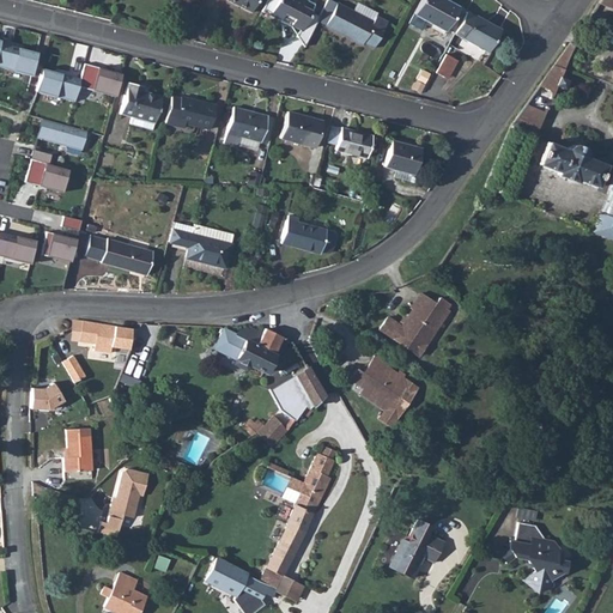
[(228,0),(250,12),(256,0),(228,0)]
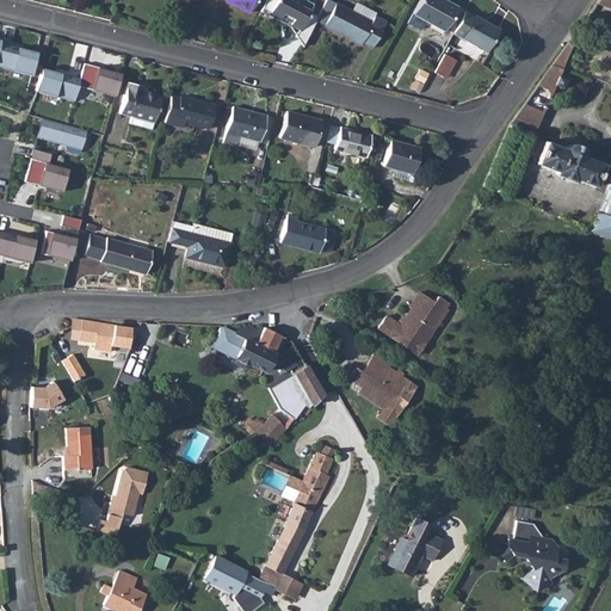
[(306,0),(276,0),(270,12),(281,18),(283,14),(292,19),(290,24),(301,29),(314,4),(306,0)]
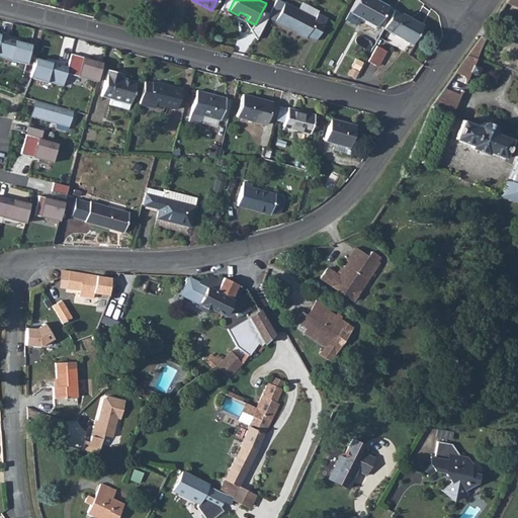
[(281,0),(276,0),(268,17),(275,20),(285,2),(281,0)]
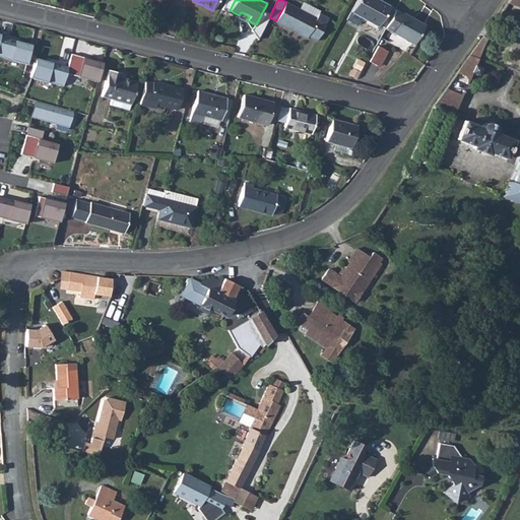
[(378,0),(358,0),(351,12),(378,26),(389,6),(378,0)]
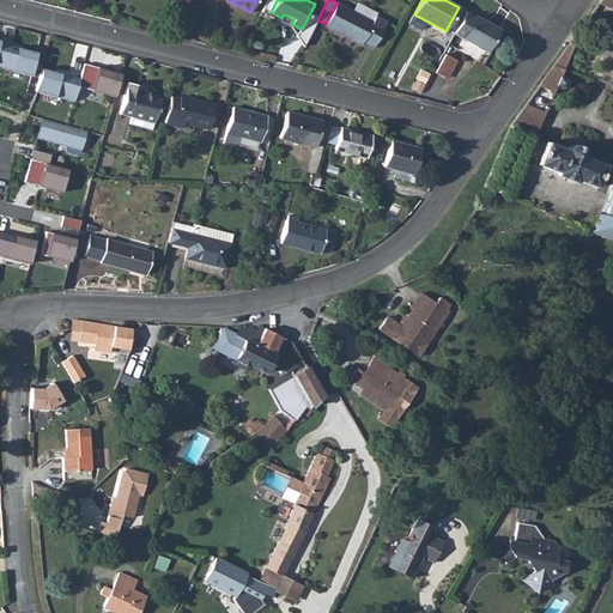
[(612,0),(600,0),(598,5),(612,10),(612,0)]
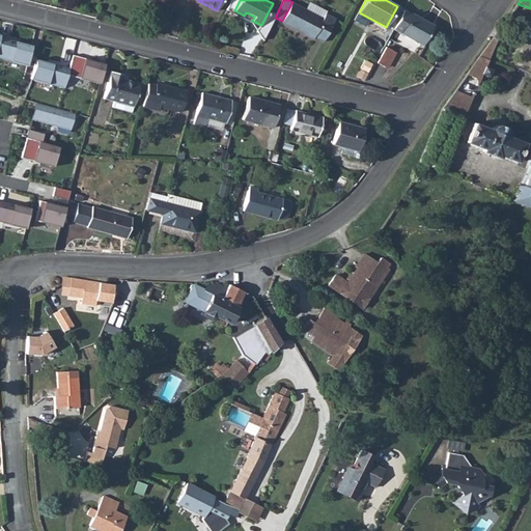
[(310,1),(306,9),(324,18),(327,11),(328,10),(310,1)]
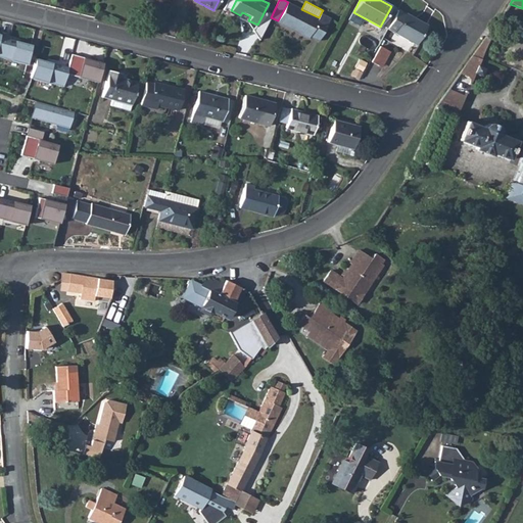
[(319,17),(301,9),(288,2),(278,20),(308,37),(312,32),(321,37),(332,16),(322,11),(319,17)]
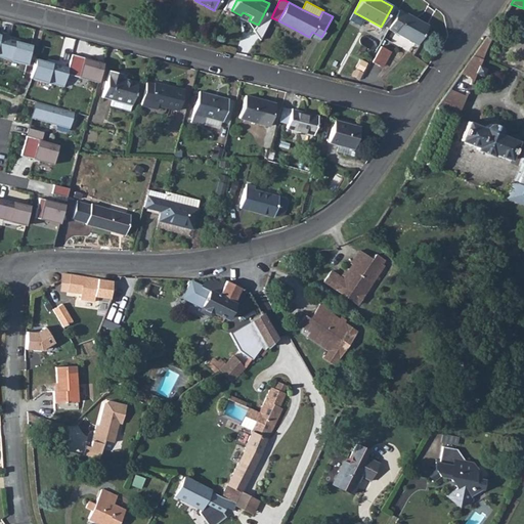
[(398,10),(388,29),(418,45),(428,26),(398,10)]
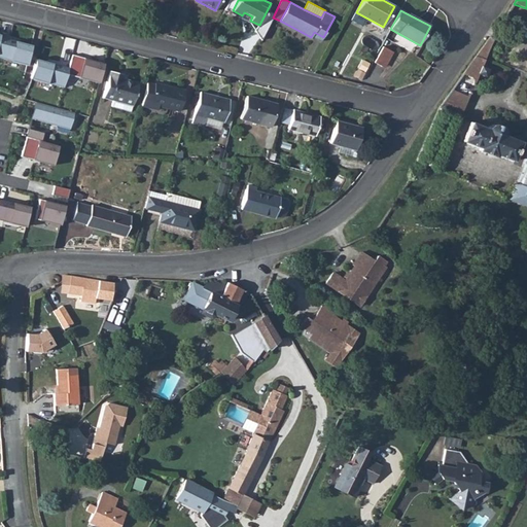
[(0,58),(26,64),(31,44),(0,36),(0,58)]
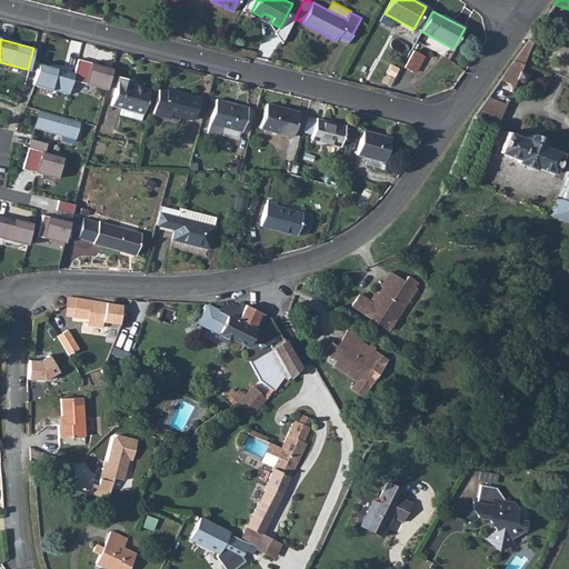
[(529,41),(500,80),(513,85),(516,79),(525,82),(528,75),(519,71),(532,57),(538,50),(529,42),(529,41)]
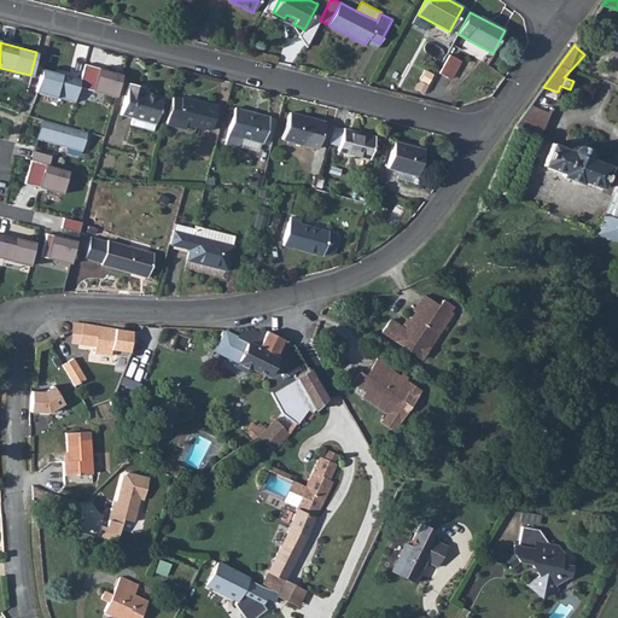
[(438,73),(448,77),(458,59),(448,54),(438,73)]
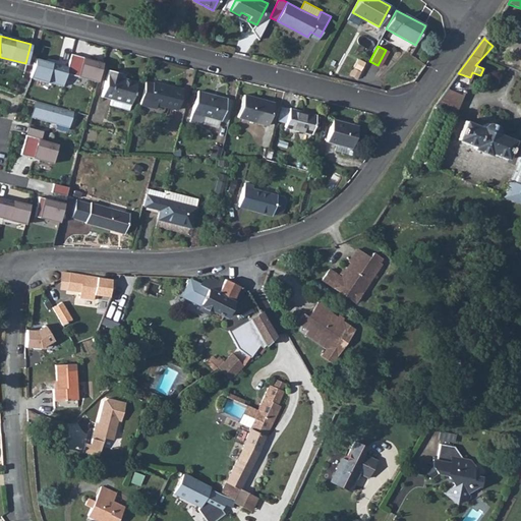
[(36,58),(30,77),(62,87),(65,73),(97,81),(102,62),(70,54),(67,67),(36,58)]
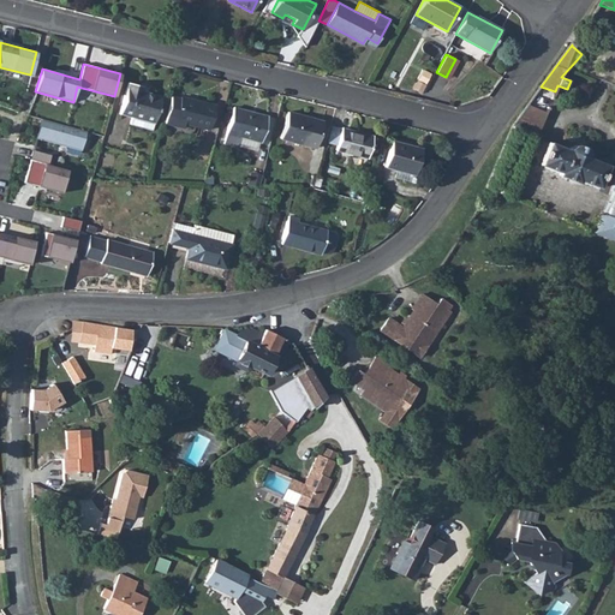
[(126,83),(117,115),(130,119),(127,126),(149,132),(159,97),(138,91),(139,88),(126,83)]
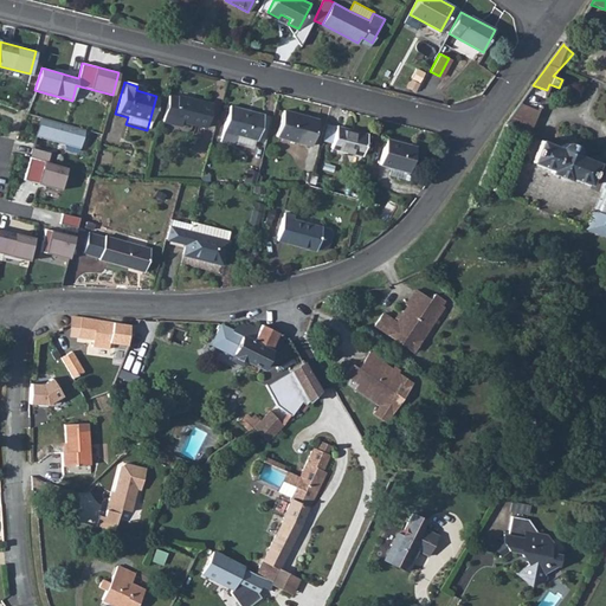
[(166,96),(160,122),(179,127),(180,123),(202,129),(208,105),(175,97),(175,98),(166,96)]
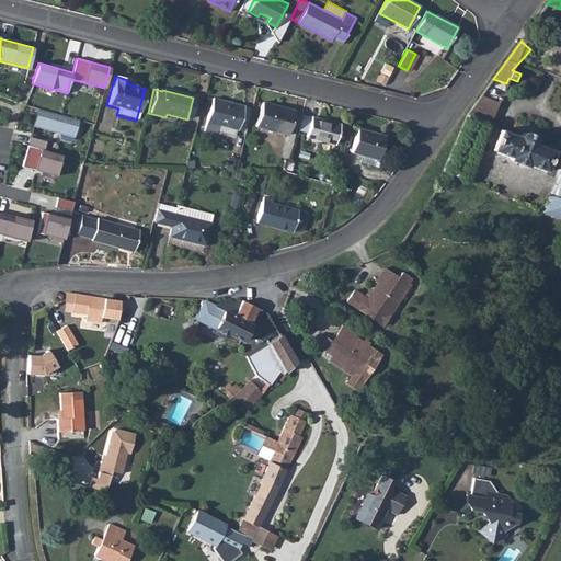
[(491,123),(501,102),(481,93),(472,113),(491,123)]
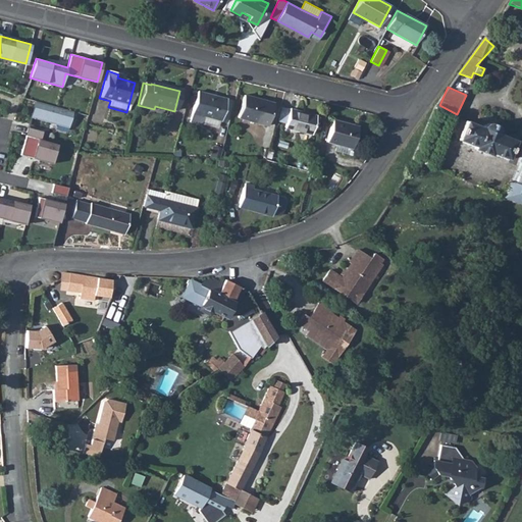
[(196,92),(188,122),(200,125),(202,117),(219,121),(224,99),(196,92)]
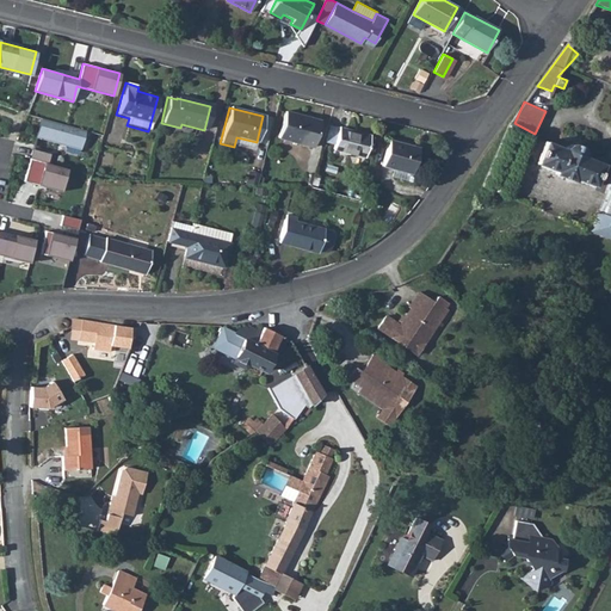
[(284,112),(278,139),(312,148),(319,121),(284,112)]
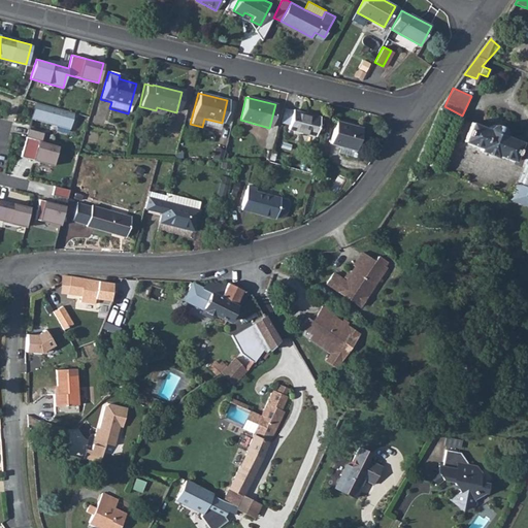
[(31,119),(69,129),(74,112),(35,102),(31,119)]
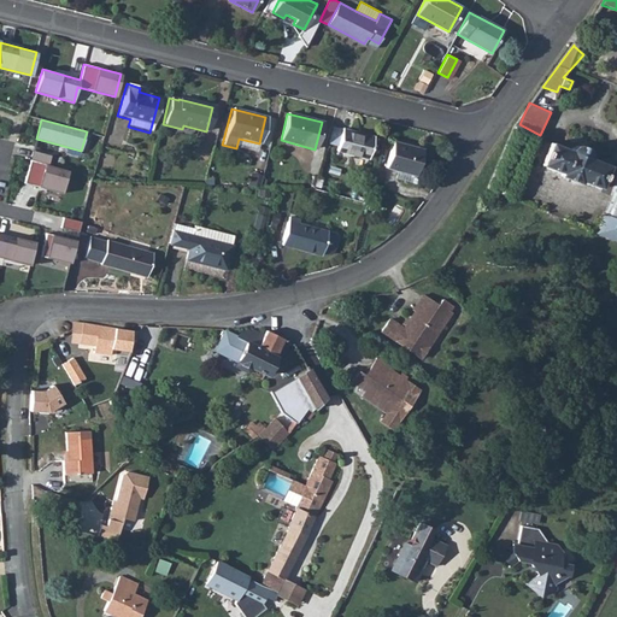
[(341,129),(335,151),(368,159),(372,137),(341,129)]
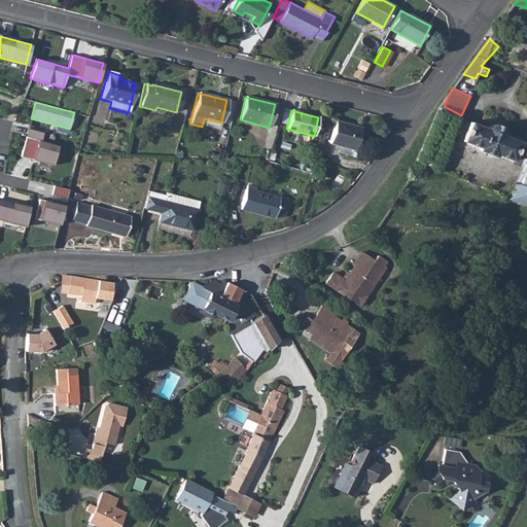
[(334,120),(328,143),(354,150),(359,127),(334,120)]
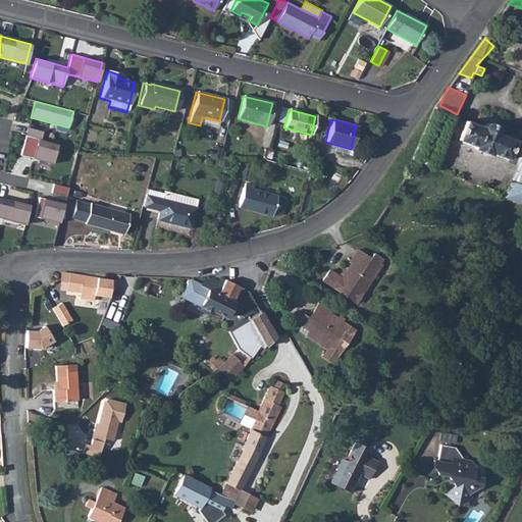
[(466,121),(458,140),(474,146),(473,148),(489,155),(490,153),(508,159),(515,141),(502,135),(502,133),(501,128),(499,124),(496,122),(493,121),(488,120),(485,121),(481,123),(477,125),(466,121)]
